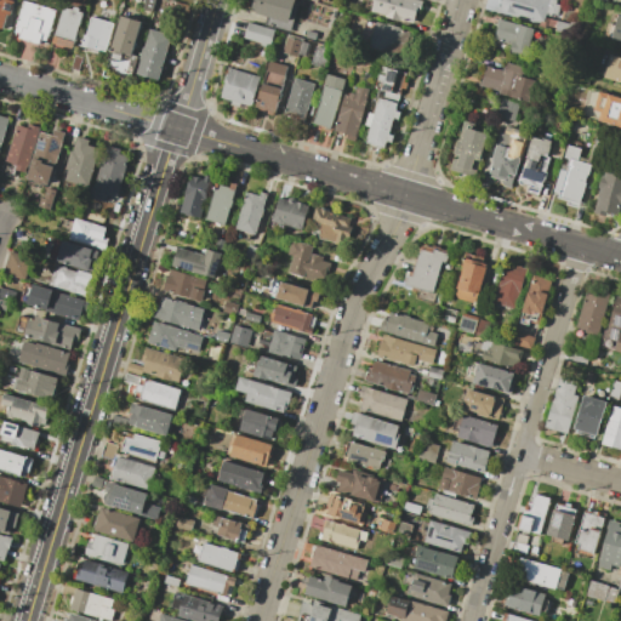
[(0,0),(10,0),(15,1),(11,16),(7,15),(3,29),(0,28),(0,0)]
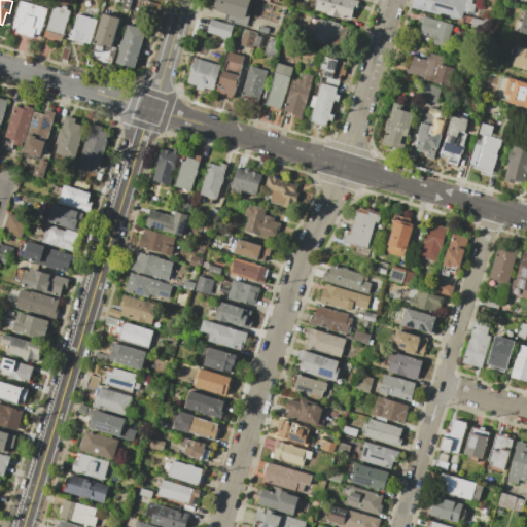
[(121,8),(124,0),(131,0),(129,10),(121,8)]
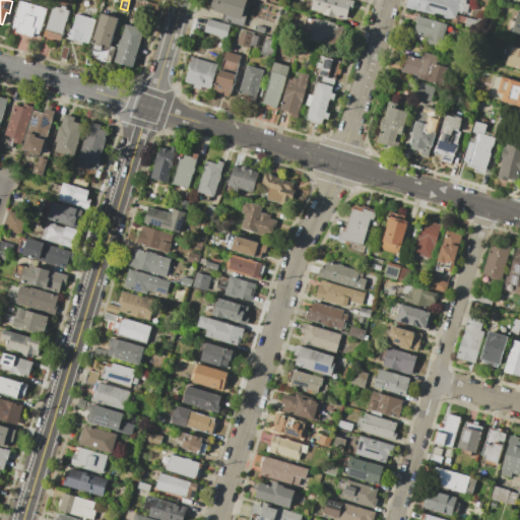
[(212,0),(247,0),(242,19),(210,10),(212,0)]
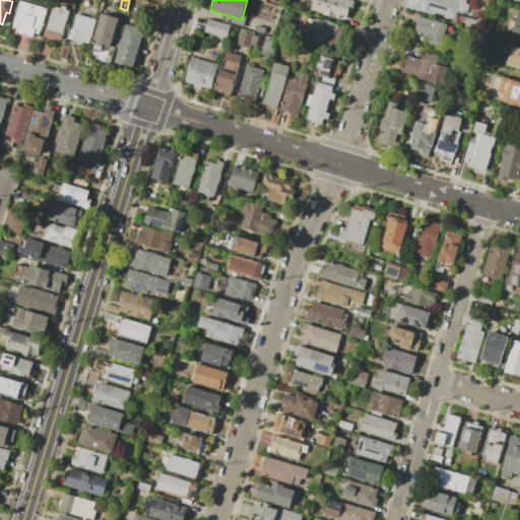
[(349,0),(353,1),(350,11),(348,10),(345,19),(334,16),(334,18),(322,14),(323,13),(310,9),(313,0),(349,0)]
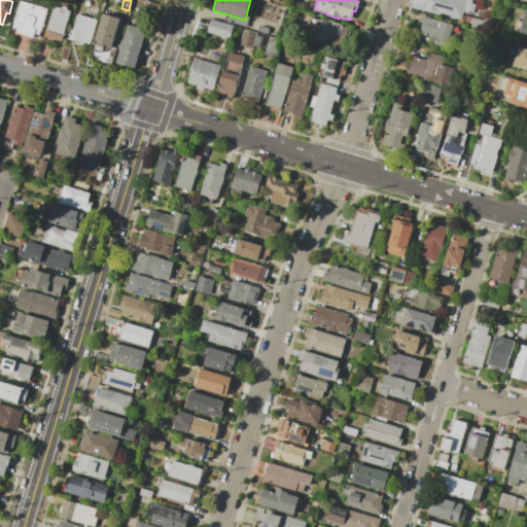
[(471,0),(470,3),(475,4),(472,13),(468,12),(467,14),(463,13),(461,23),(425,12),(426,9),(424,9),(425,0),(471,0)]
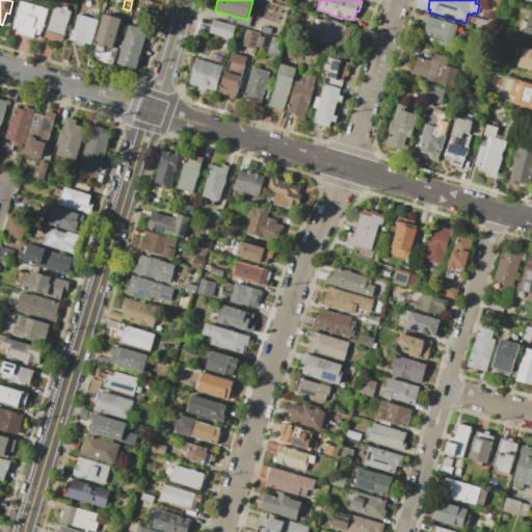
[(21,1),(48,8),(40,35),(35,33),(33,38),(16,33),(18,29),(12,28),(21,1)]
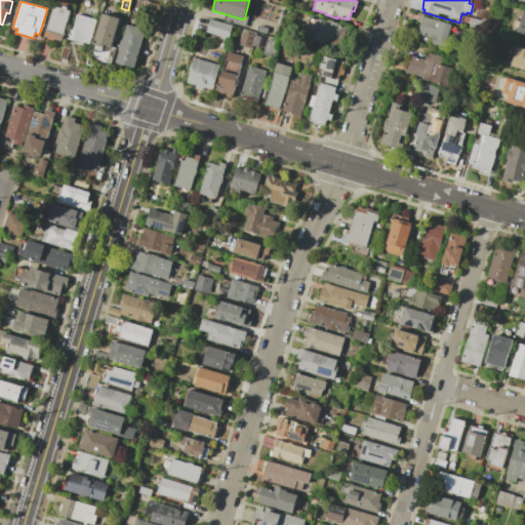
[(44,36),(52,6),(62,8),(62,5),(68,7),(67,10),(70,11),(62,40),(44,36)]
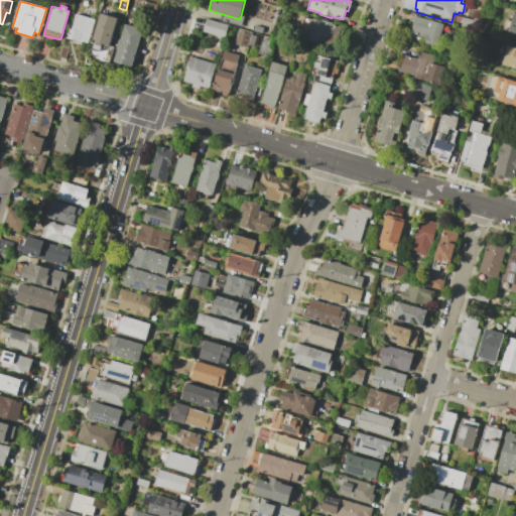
[(507,32),(515,34),(515,12),(512,11),(507,32)]
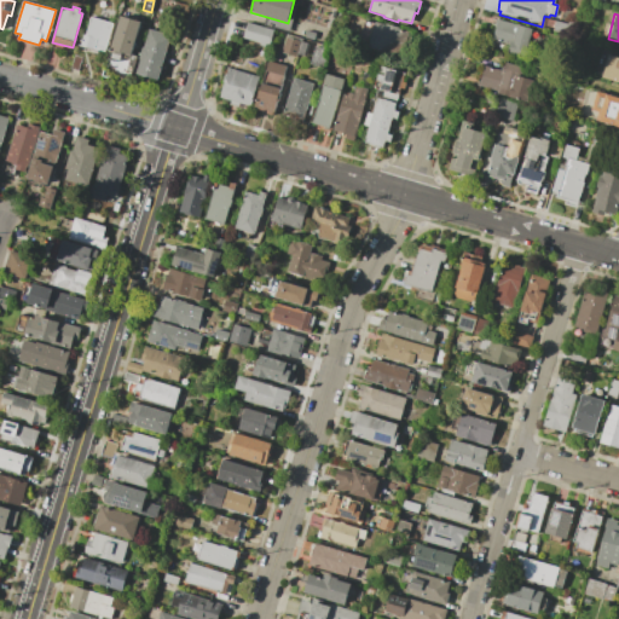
[(91,17),(114,24),(105,53),(81,46),(91,17)]
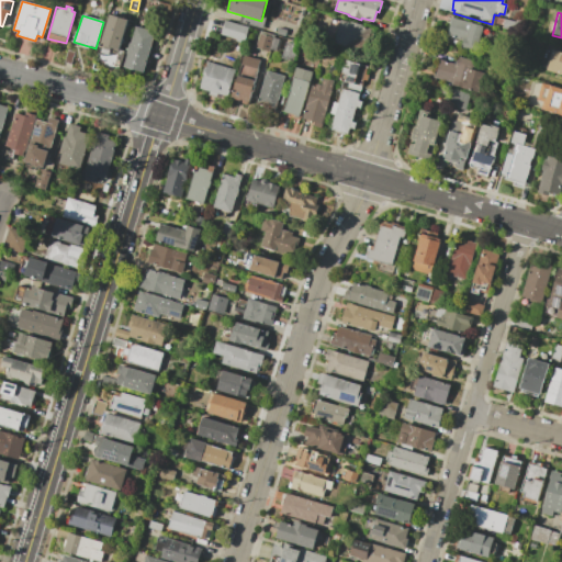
[(110,15),(127,21),(120,49),(124,52),(120,69),(96,64),(110,15)]
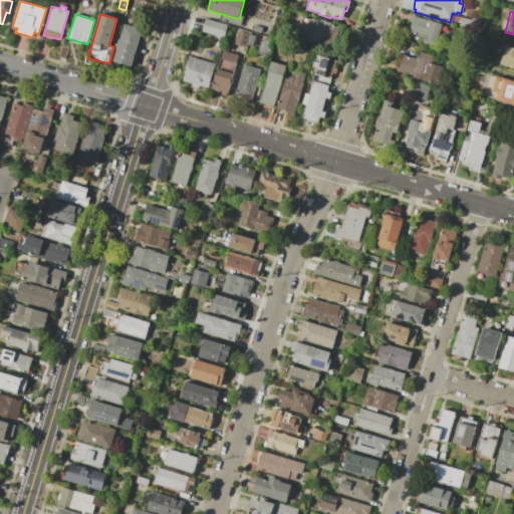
[(413,16),(442,24),(435,48),(421,44),(421,42),(407,37),(413,16)]
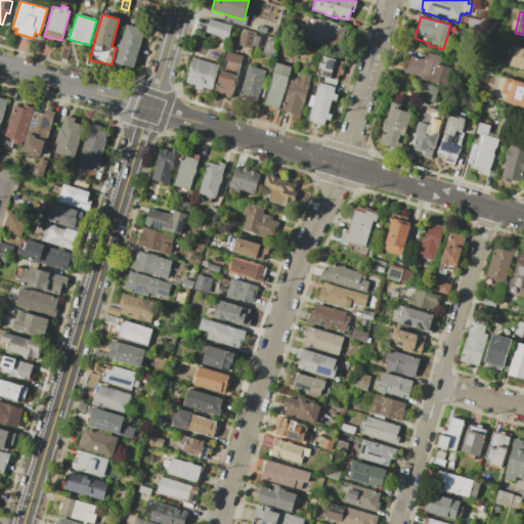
[(317,18),(346,27),(340,48),(311,40),(313,33),(304,31),(308,17),(317,19),(317,18)]
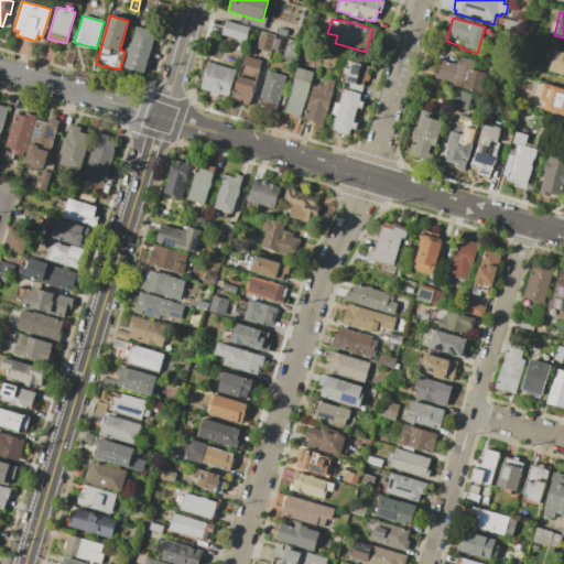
[(503,29),(507,19),(517,22),(518,20),(522,21),(519,32),(503,29)]
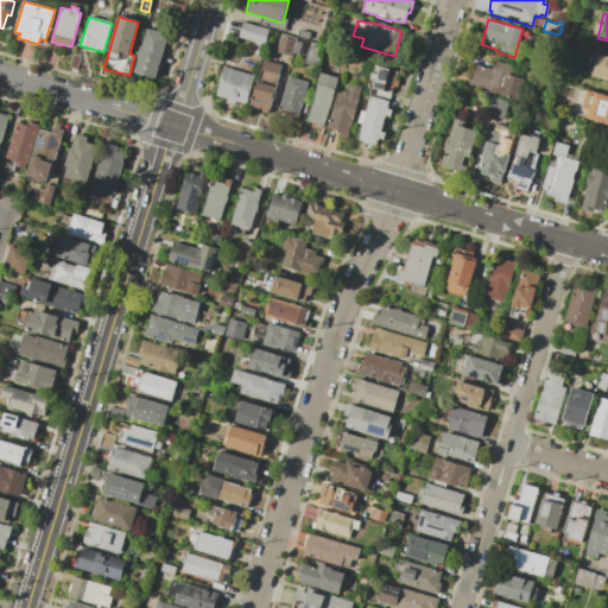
[(244,21),(268,29),(264,45),(239,38),(244,21)]
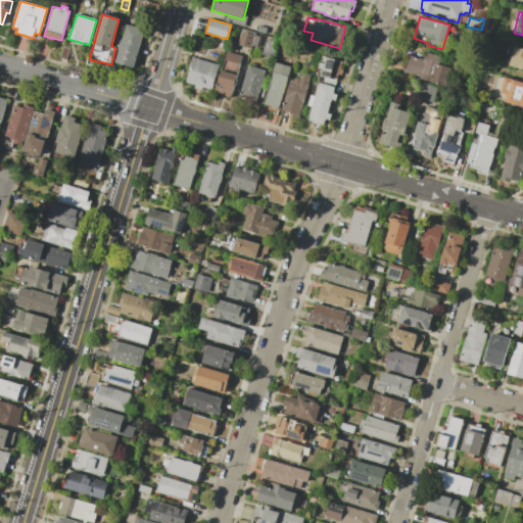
[(126,25),(144,30),(133,67),(114,62),(119,50),(116,49),(120,40),(122,40),(126,25)]
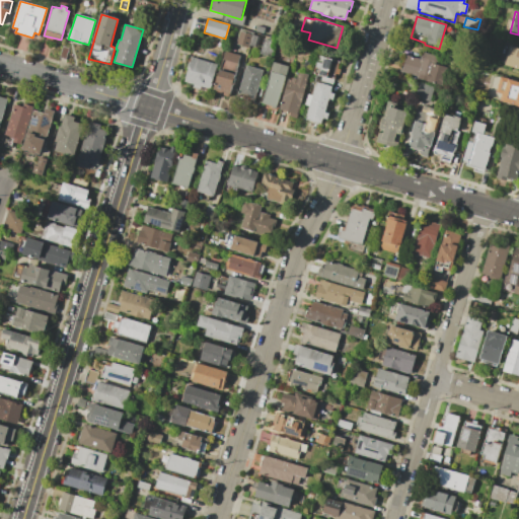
[(239,30),(252,34),(248,49),(236,45),(239,30)]
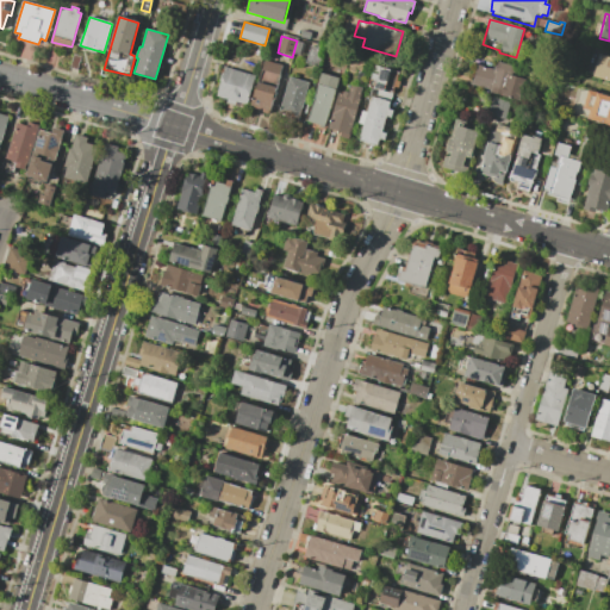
[(298,42),(305,44),(302,57),(294,55),(298,42)]
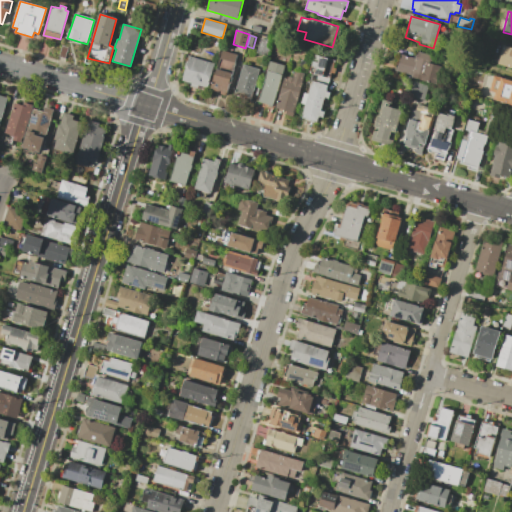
[(261,38),(272,41),(268,56),(257,53),(261,38)]
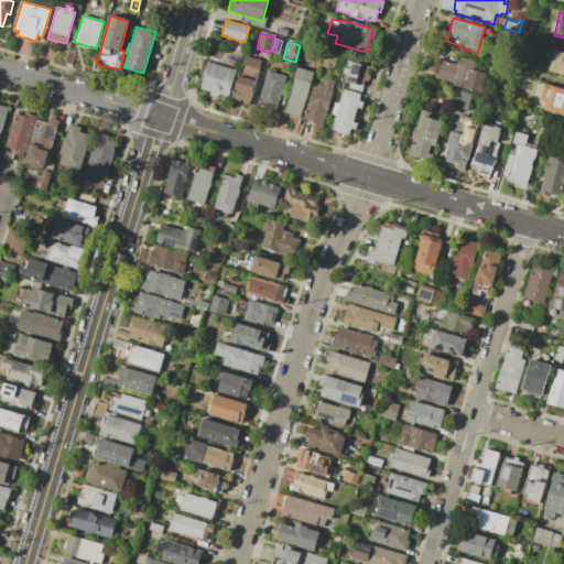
[(68,50),(74,52),(71,64),(65,63),(68,50)]
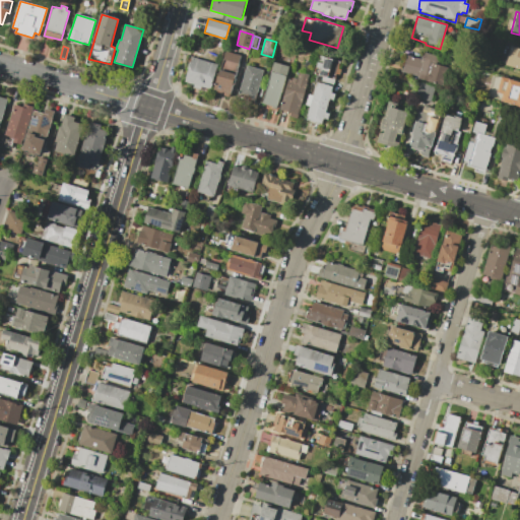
[(511,46),(519,48),(519,69),(505,65),(511,46)]
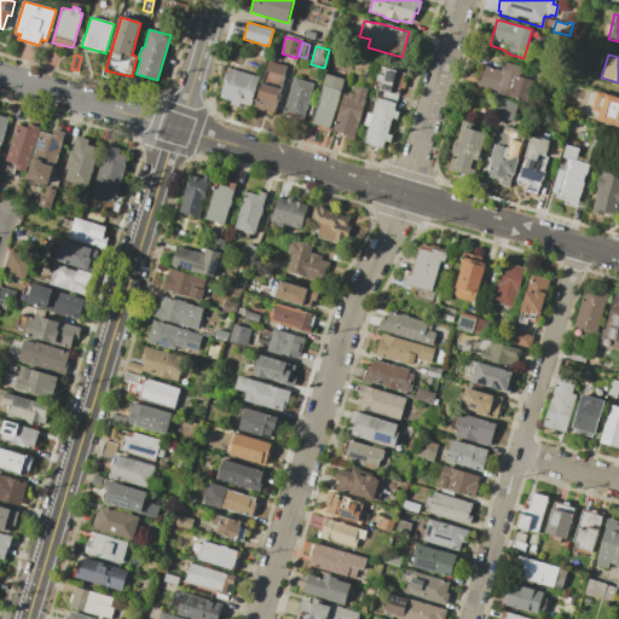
[(268,61),(287,65),(272,114),(254,108),(268,61)]
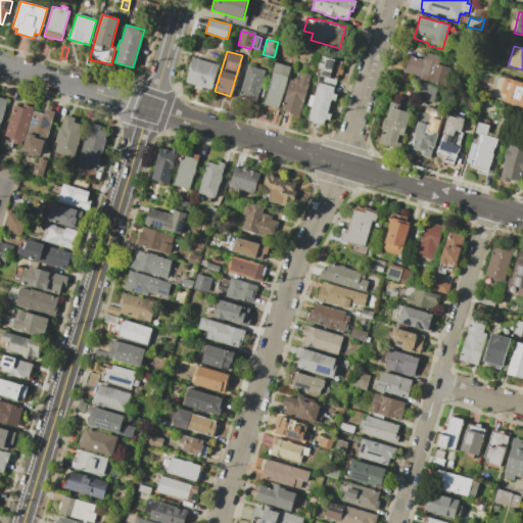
[(410,55),(423,59),(426,52),(436,55),(434,62),(450,67),(445,86),(403,74),(410,55)]
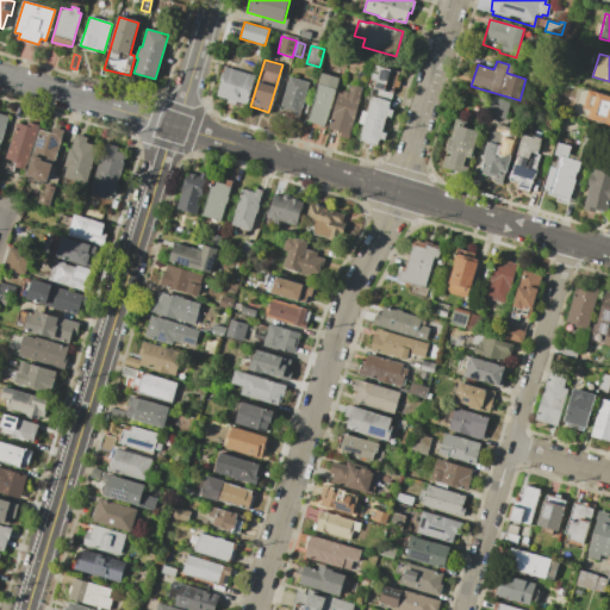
[(225,67),(255,76),(247,104),(236,101),(235,106),(225,103),(226,98),(217,95),(221,81),(218,81),(221,73),(223,74),(225,67)]
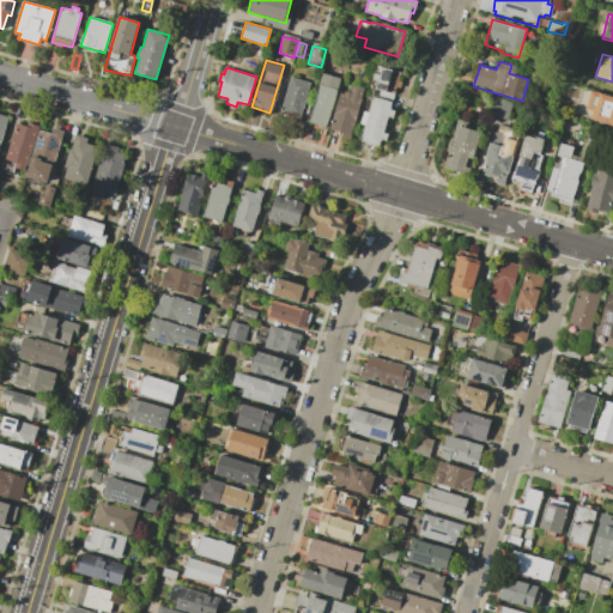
[(382,67),(400,73),(398,80),(401,82),(399,87),(396,86),(394,95),(375,89),(377,80),(372,79),(375,73),(380,74),(382,67)]
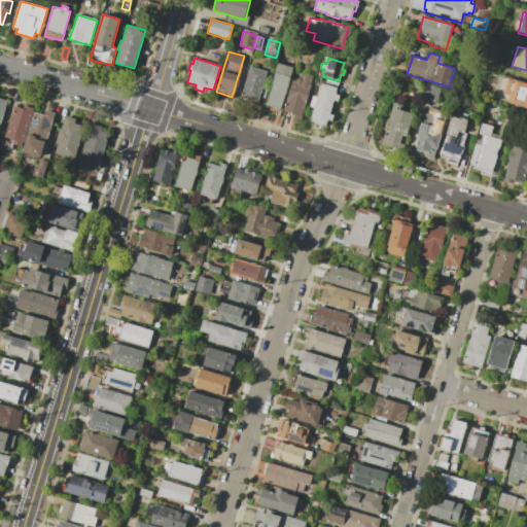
[(278,63),(292,67),(280,110),(266,106),(278,63)]
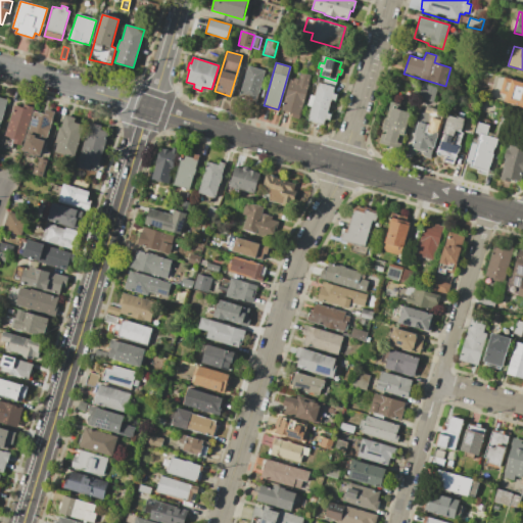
[(248,65),(265,70),(254,103),(239,99),(248,65)]
